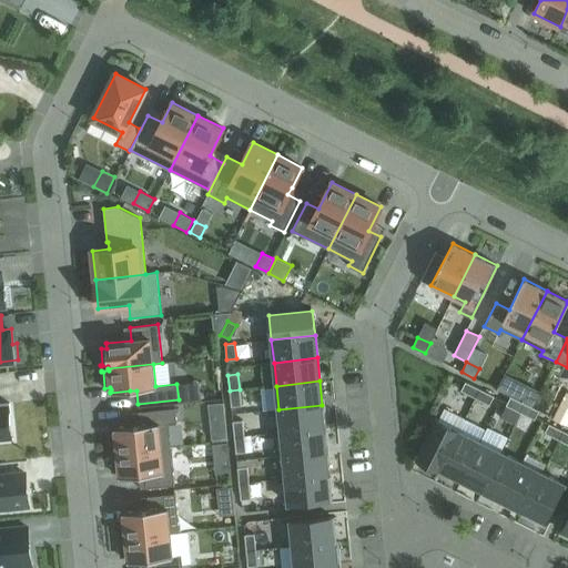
[(475,397),(479,389),(465,382),(460,391),(475,397)]
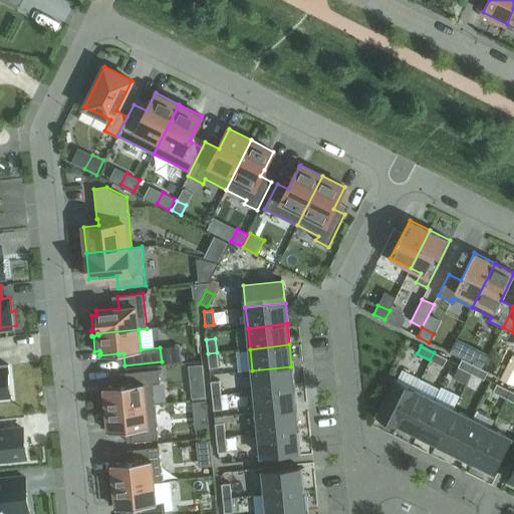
[(217,352),(208,353),(209,367),(218,366),(217,352)]
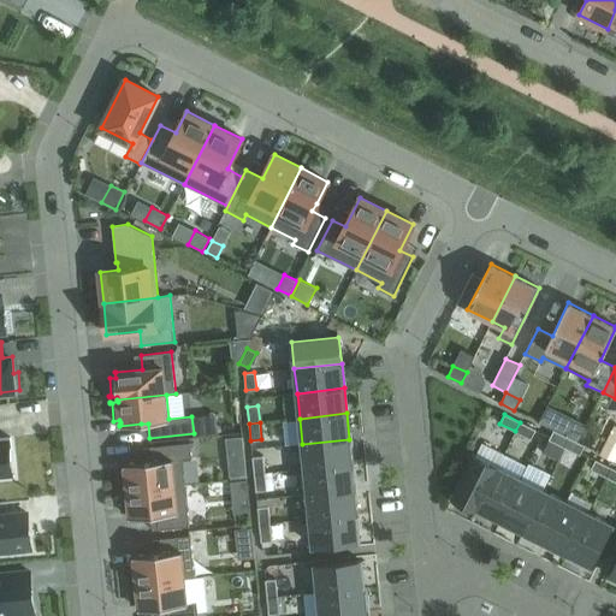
[(515,431),(531,439),(535,430),(520,422),(515,431)]
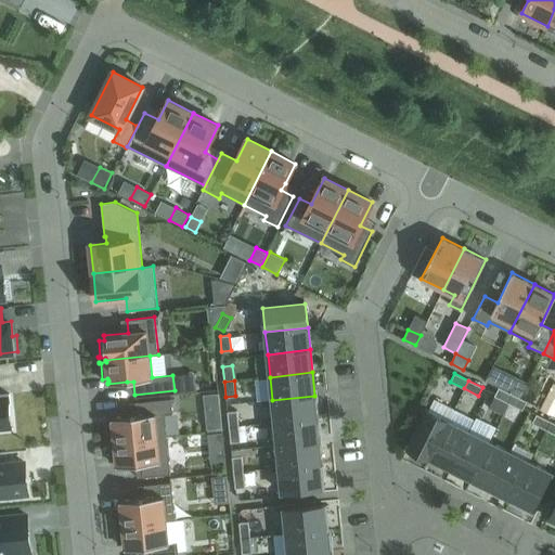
[(508,403),(513,395),(499,387),(494,396),(508,403)]
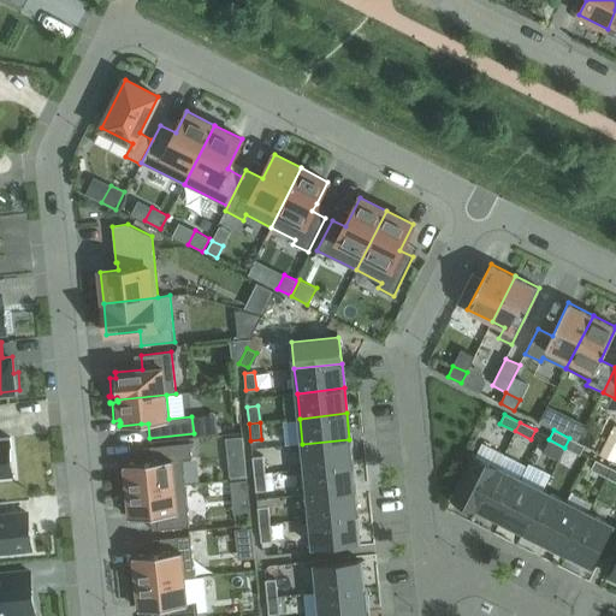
[(242,437),(226,438),(227,452),(243,451),(242,437)]
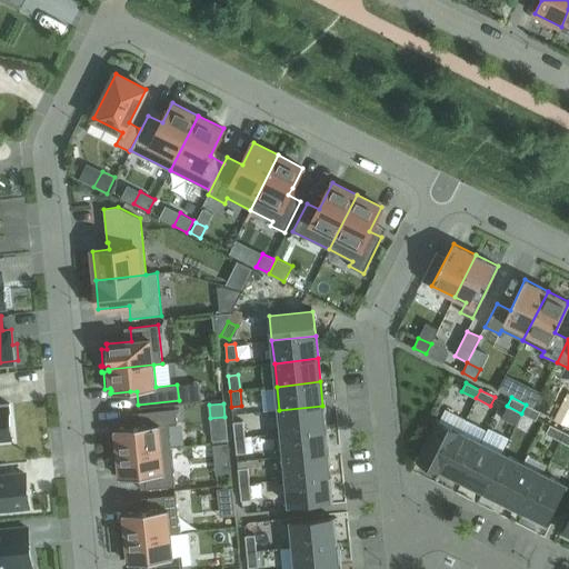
[(0,441),(13,440),(13,439),(11,439),(9,416),(10,416),(9,405),(0,405),(0,441)]
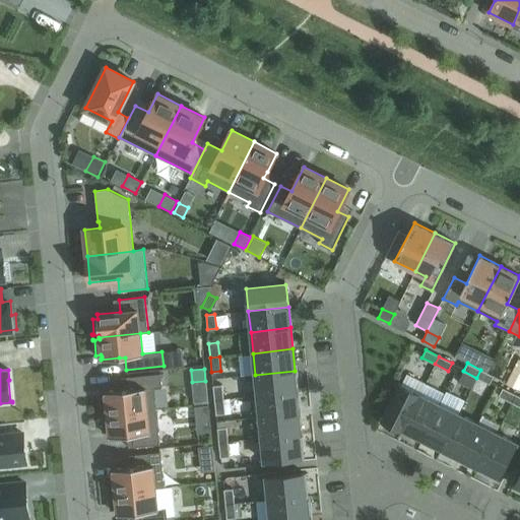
[(476,378),(490,384),(494,376),(480,370),(476,378)]
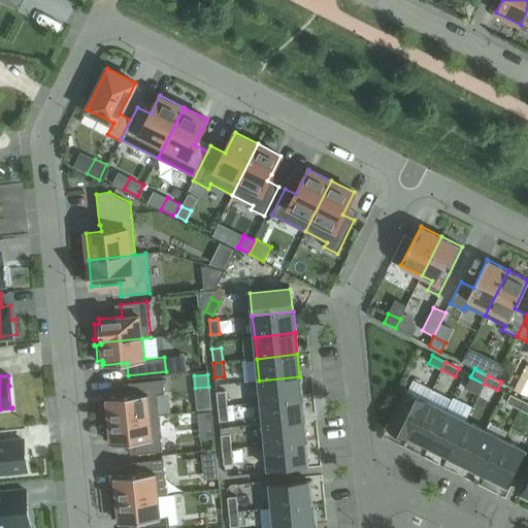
[(299,376),(259,381),(261,402),(301,398),(299,376)]
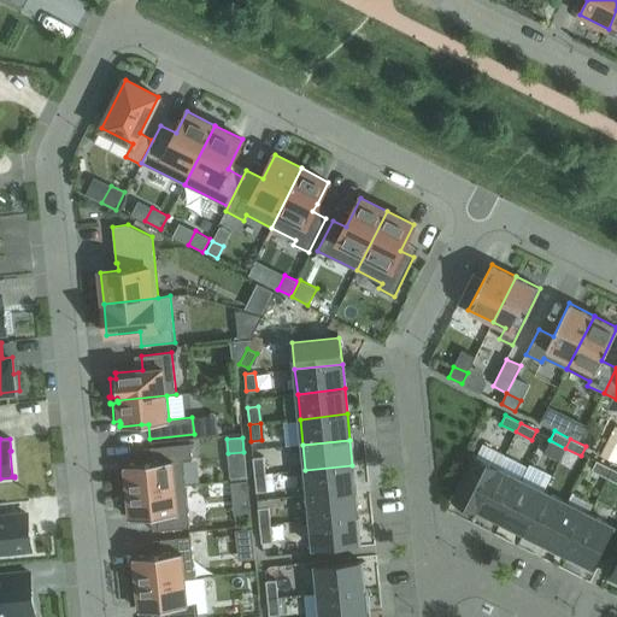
[(121,492),(186,486),(183,460),(192,459),(191,444),(151,447),(152,462),(124,465),(124,466),(125,472),(119,474),(121,492)]
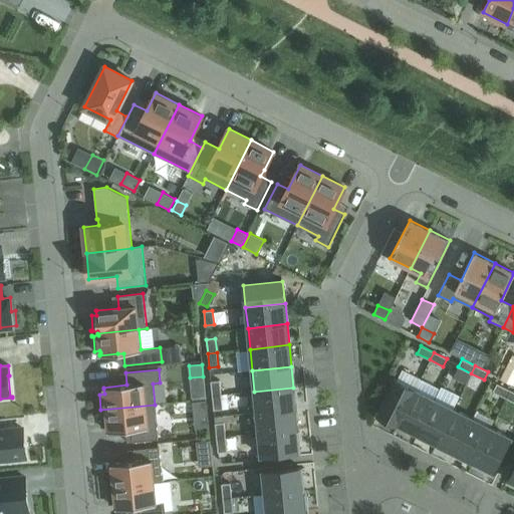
[(398,425),(415,390),(396,379),(377,415),(398,425)]
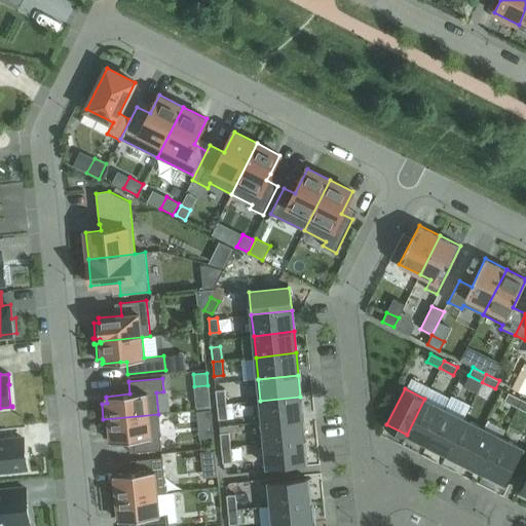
[(217,405),(226,404),(225,389),(216,390),(217,405)]
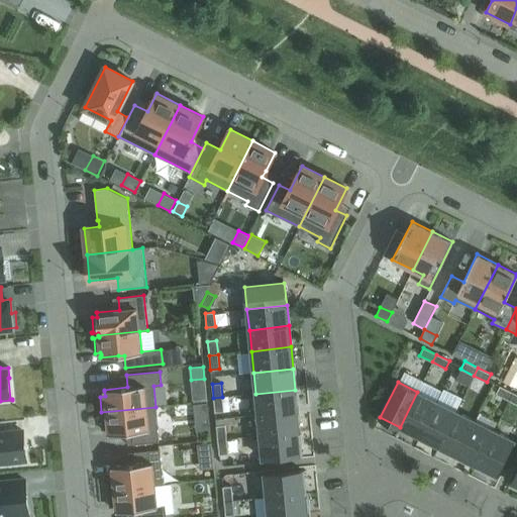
[(513,392),(500,386),(496,394),(509,400),(513,392)]
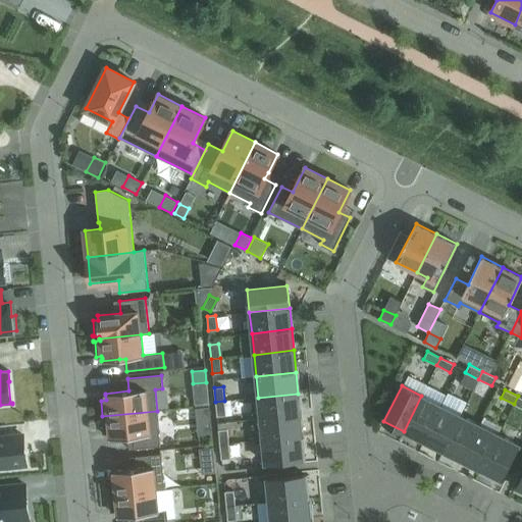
[(260,419),(300,415),(298,394),(258,398),(260,419)]
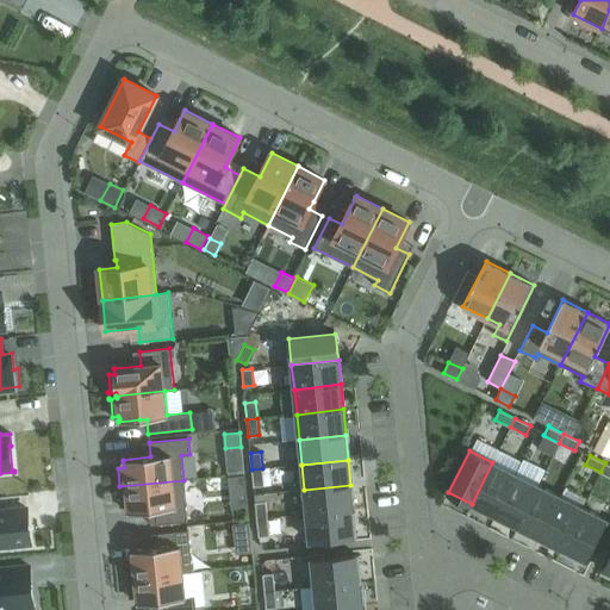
[(492,462),(472,504),(495,516),(515,474),(492,462)]
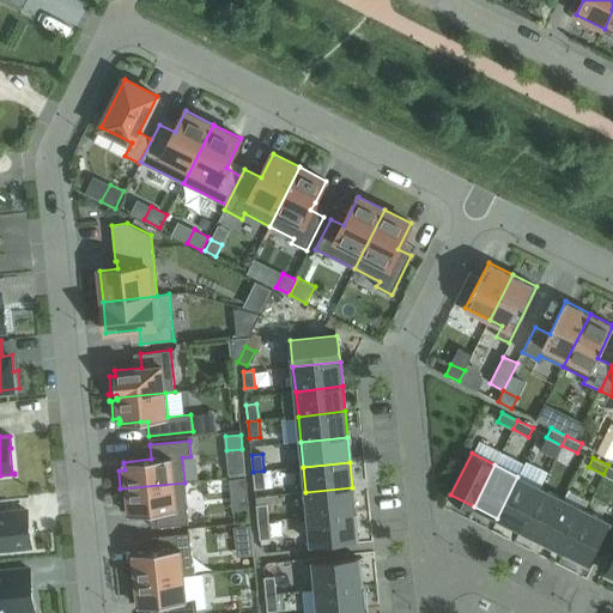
[(263,471),(253,472),(255,489),(265,487),(263,471)]
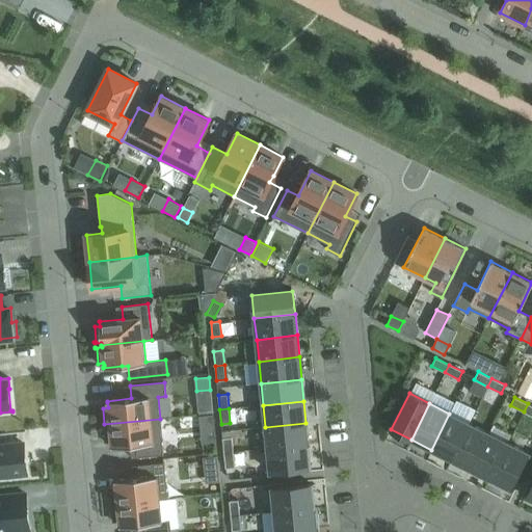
[(213,414),(198,416),(200,427),(214,426),(213,414)]
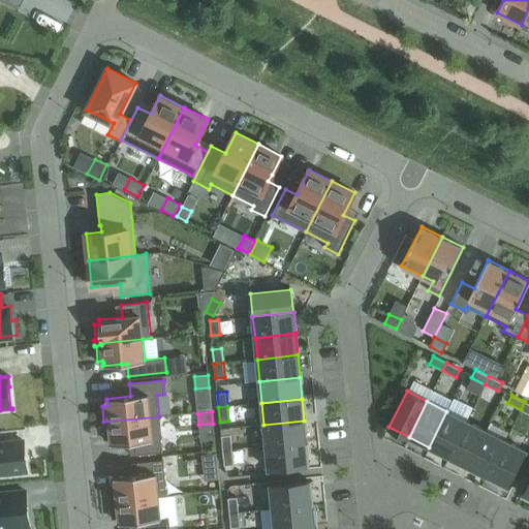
[(446,411),(429,447),(447,457),(466,421),(446,411)]
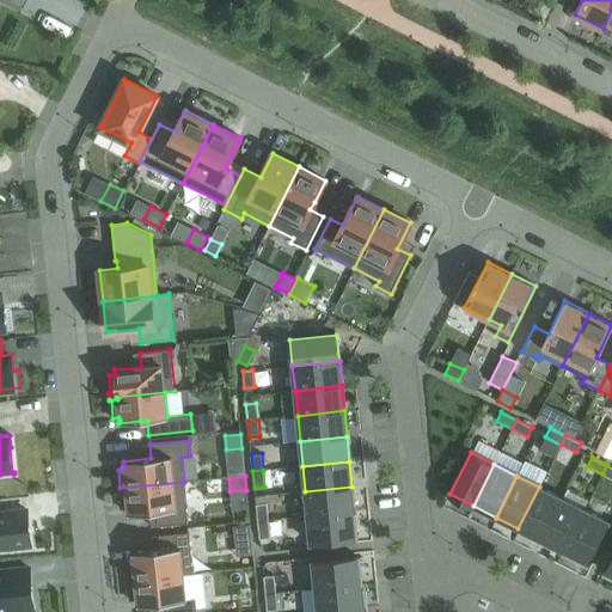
[(184,482),(120,488),(122,507),(128,507),(129,513),(128,513),(128,514),(157,512),(158,526),(188,522),(184,482)]
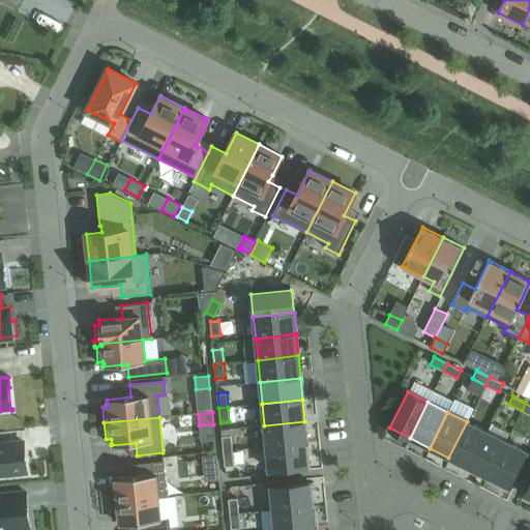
[(304,421),(264,425),(266,447),(306,443),(304,421)]
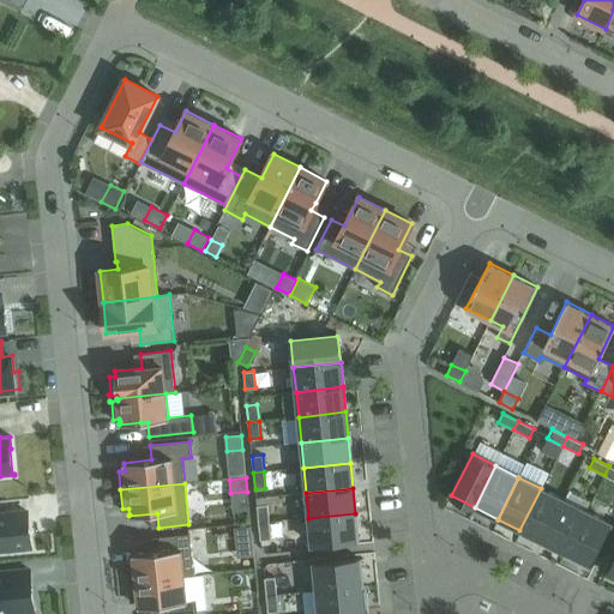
[(541,488),(519,530),(542,542),(564,500),(541,488)]
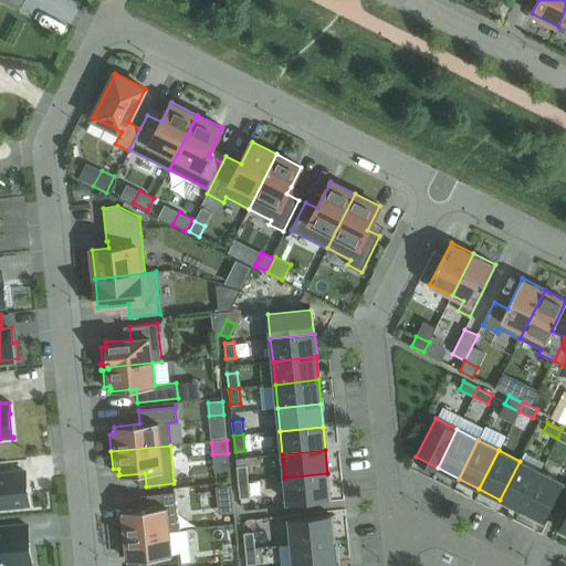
[(520,461),(500,500),(521,510),(541,471),(520,461)]
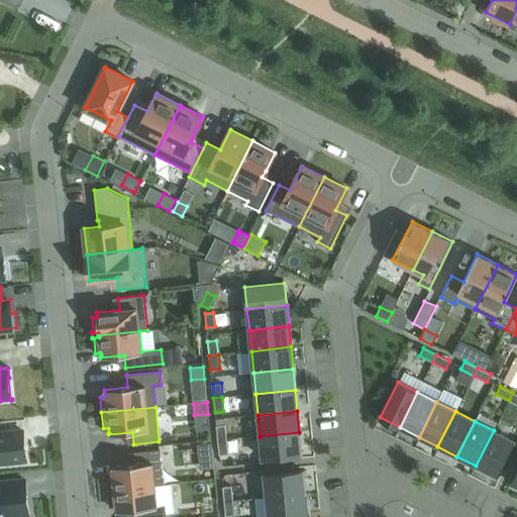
[(218,440),(226,439),(225,425),(216,426),(218,440)]
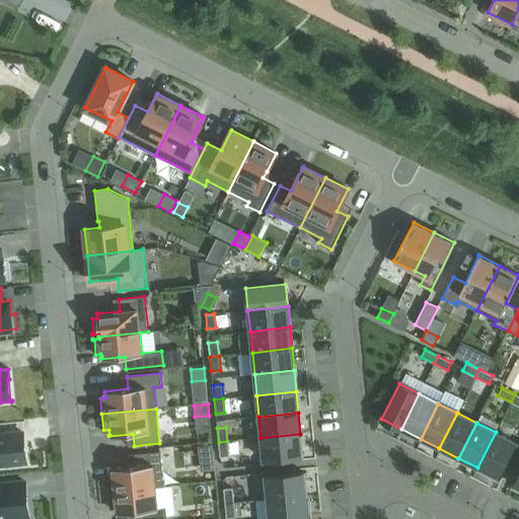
[(22,432),(0,434),(0,464),(25,462),(22,432)]
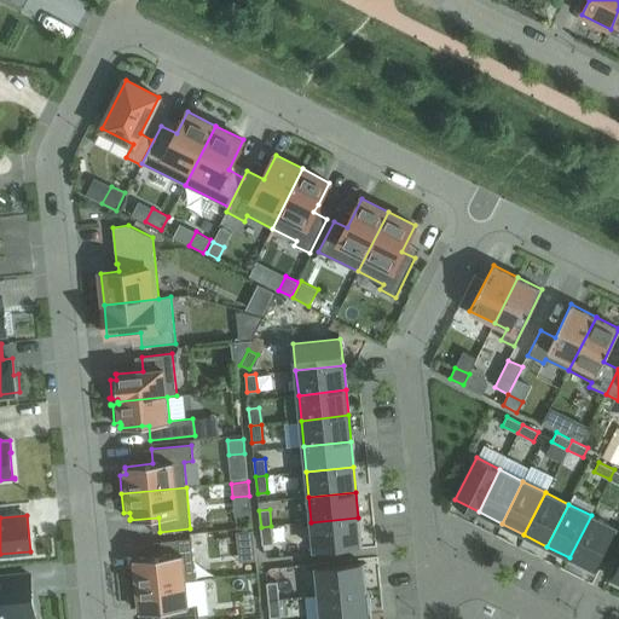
[(615,527),(591,515),(570,557),(594,570),(615,527)]
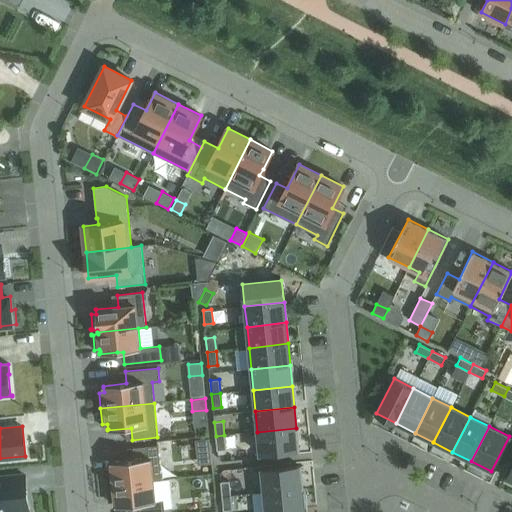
[(296,428),(257,432),(260,454),(299,450),(296,428)]
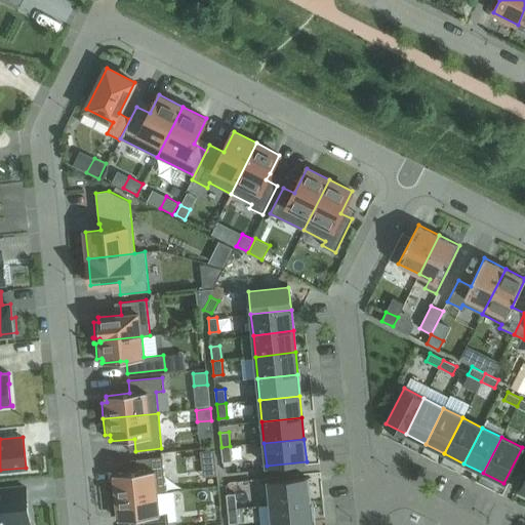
[(230,446),(221,447),(223,461),(232,461),(230,446)]
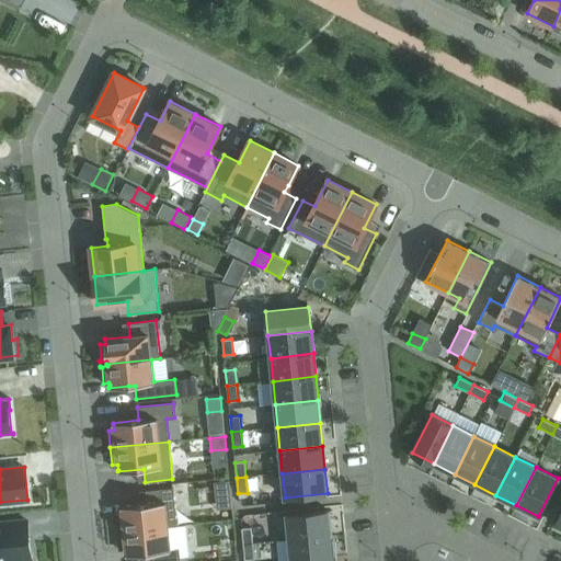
[(116,513),(118,531),(176,525),(173,488),(145,490),(147,504),(121,506),(122,507),(122,512),(116,513)]
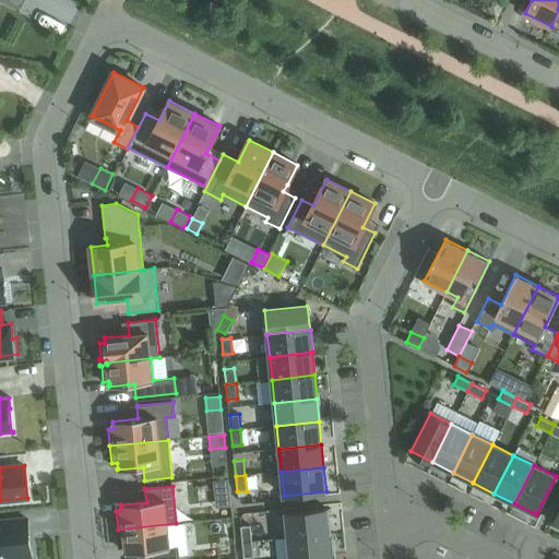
[(288,537),(331,533),(328,509),(285,513),(288,537)]
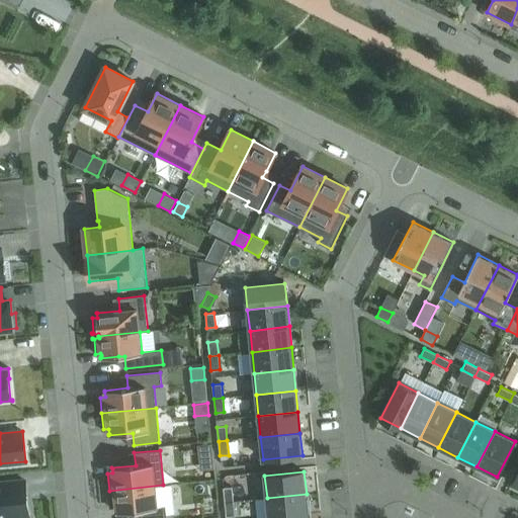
[(0,517),(10,517),(27,516),(24,481),(0,483),(0,517)]
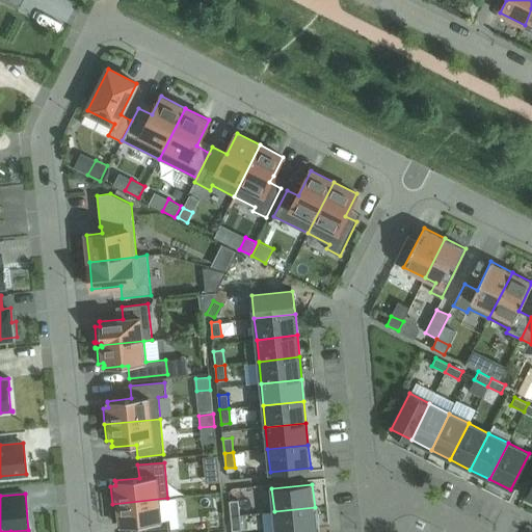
[(167,499),(167,498),(112,504),(114,522),(120,521),(120,525),(120,527),(143,524),(144,531),(170,531),(170,520),(161,521),(159,500),(167,499)]
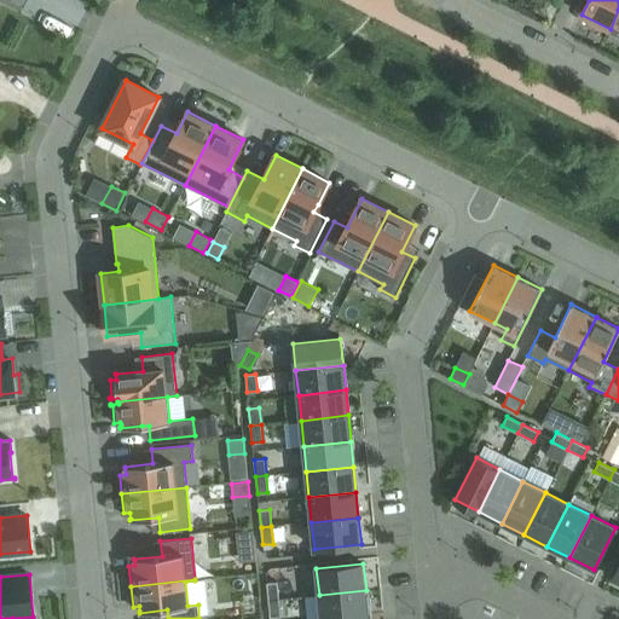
[(268,600),(279,599),(277,582),(266,583),(268,600)]
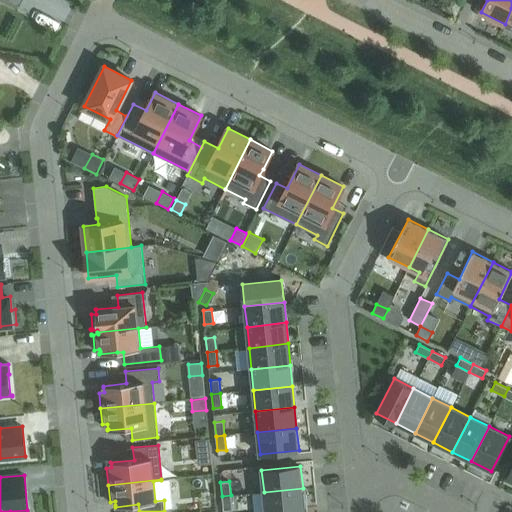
[(303,488),(264,492),(265,511),(275,511),(305,509),(303,488)]
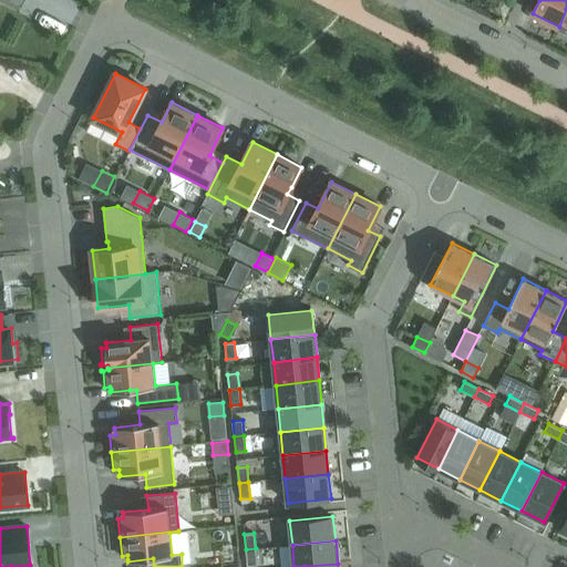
[(256,548),(246,549),(247,566),(257,565),(256,548)]
